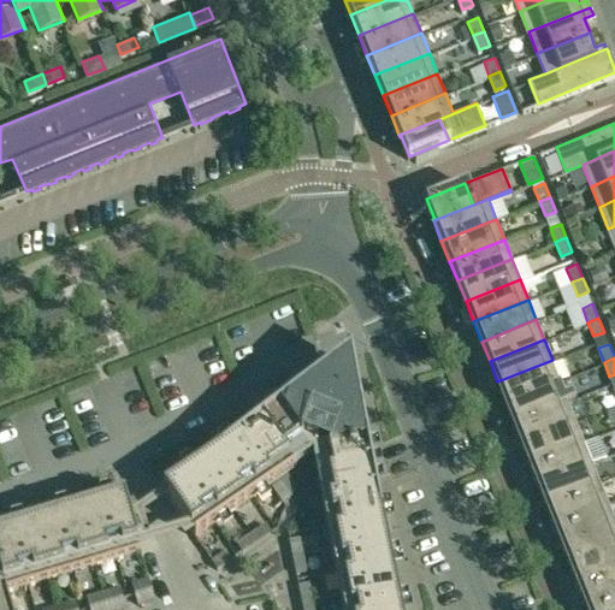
[(352,360),(281,408),(164,489),(196,534),(313,454),(344,609),(401,609),(353,369),(352,360)]
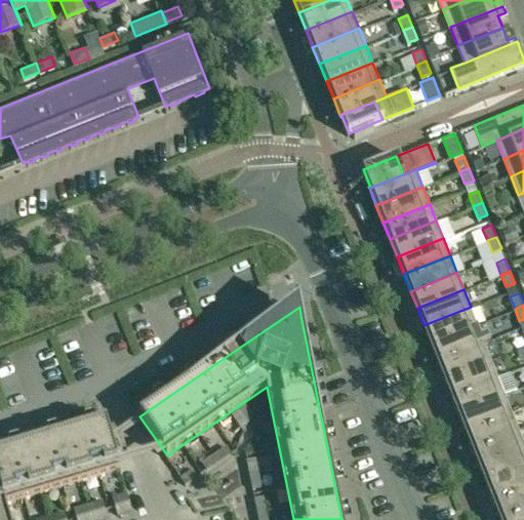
[(424,325),(431,343),(477,324),(471,307),(424,325)]
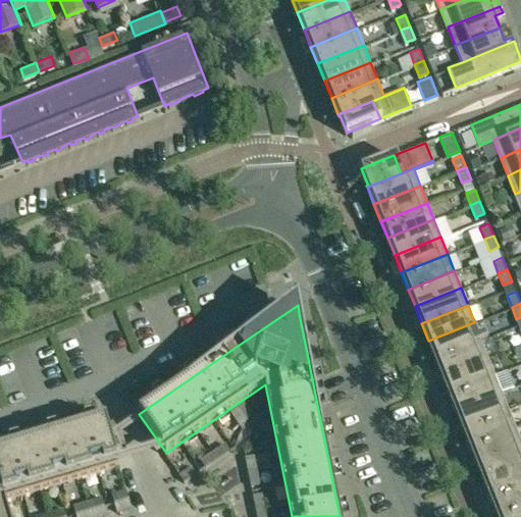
[(478,331),(474,322),(428,341),(435,357),(481,339),(481,338),(487,335),(485,329),(478,331)]
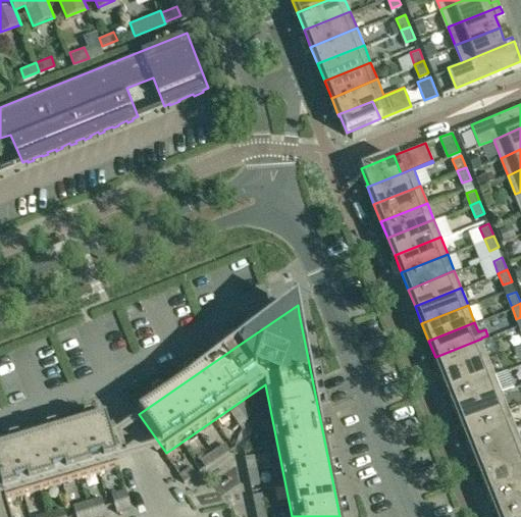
[(481,339),(435,357),(441,374),(488,356),(481,339)]
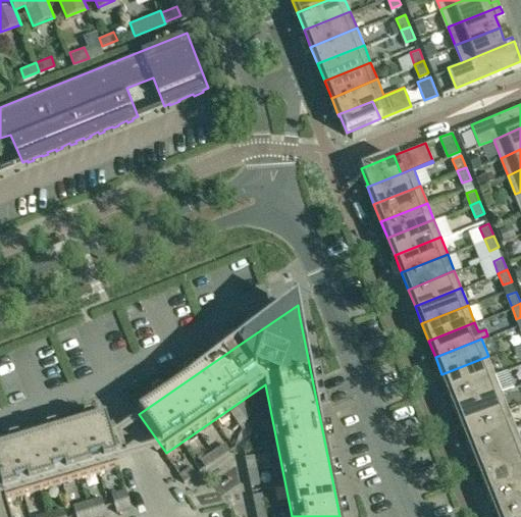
[(496,373),(488,356),(441,374),(449,392),(496,373)]
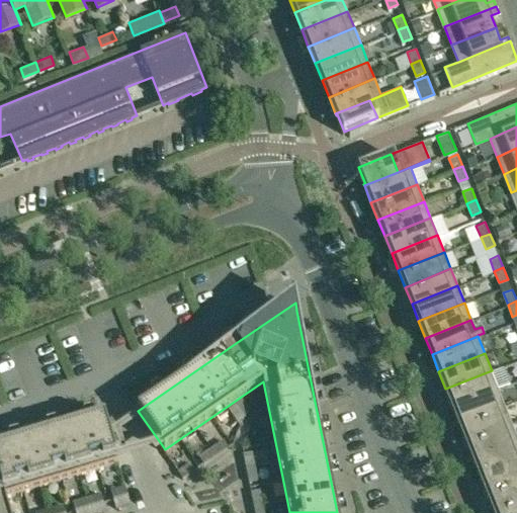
[(492,370),(445,389),(452,406),(498,388),(509,383),(502,366),(492,370)]
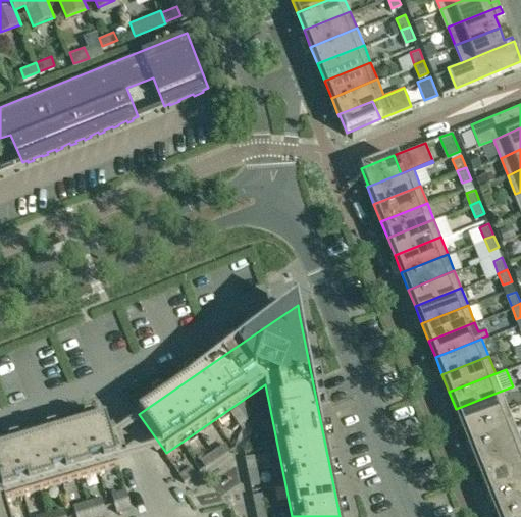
[(509,408),(502,391),(456,409),(463,426),(509,408)]
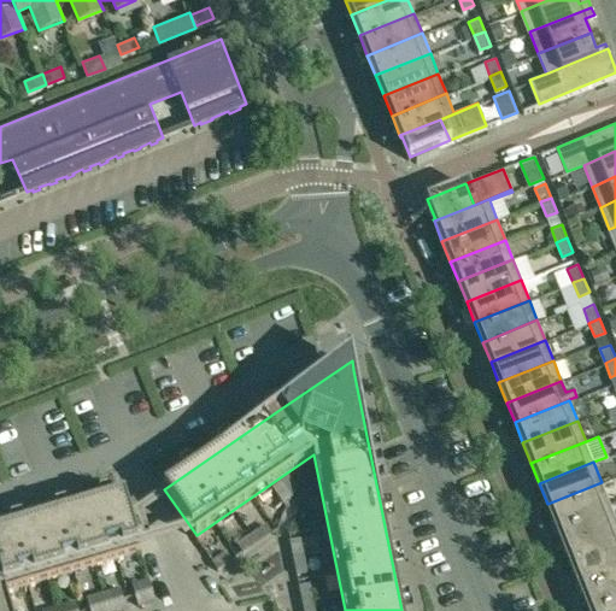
[(282,480),(273,486),(283,500),(292,494),(282,480)]
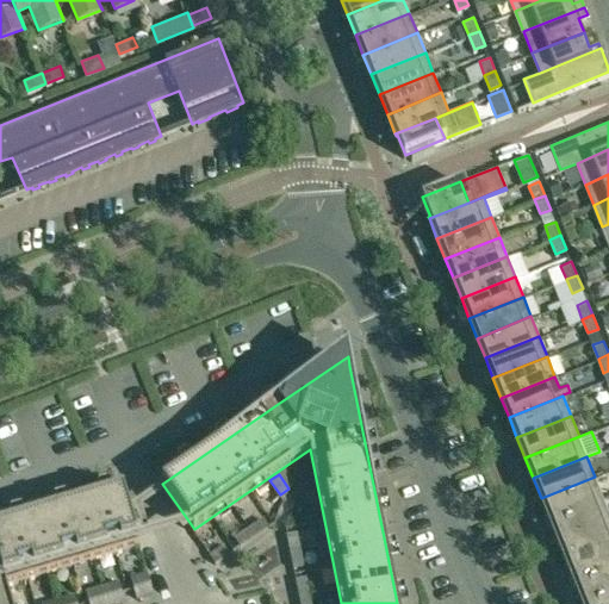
[(595,477),(541,498),(548,517),(603,496),(595,477)]
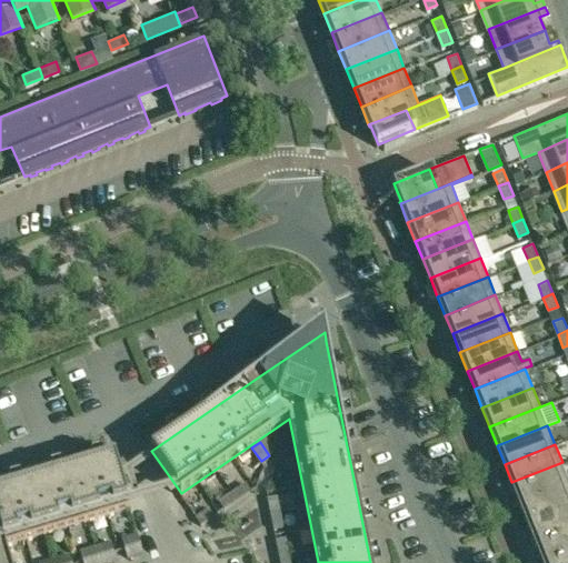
[(295,455),(278,459),(280,469),(297,465),(295,455)]
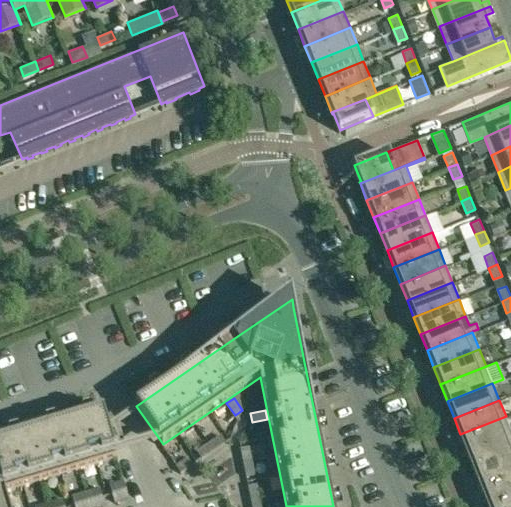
[(0,442),(0,469),(6,489),(117,456),(104,411),(0,442)]
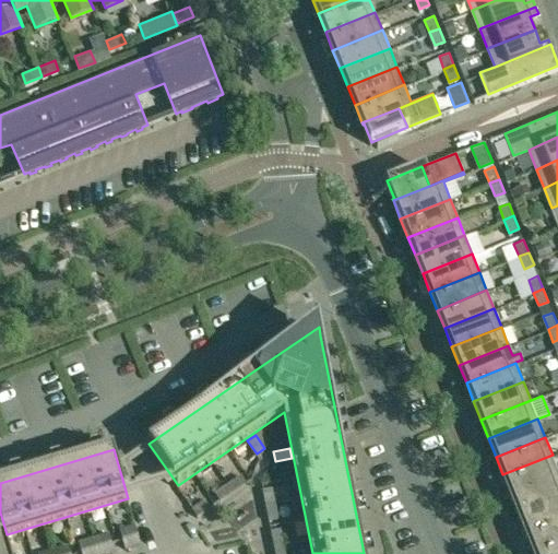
[(557,469),(553,455),(502,474),(510,493),(557,473),(557,469)]
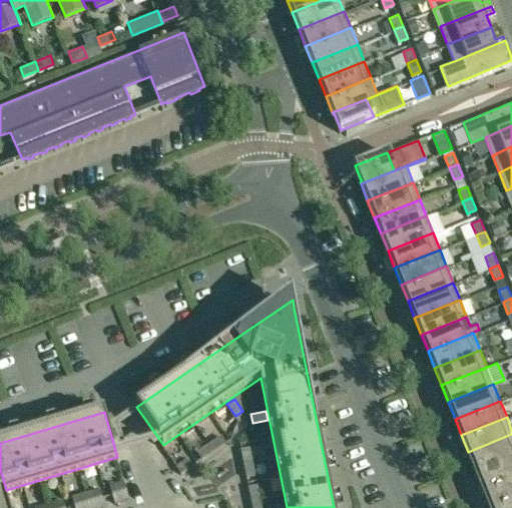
[(209,442),(214,449),(225,441),(220,434),(209,442)]
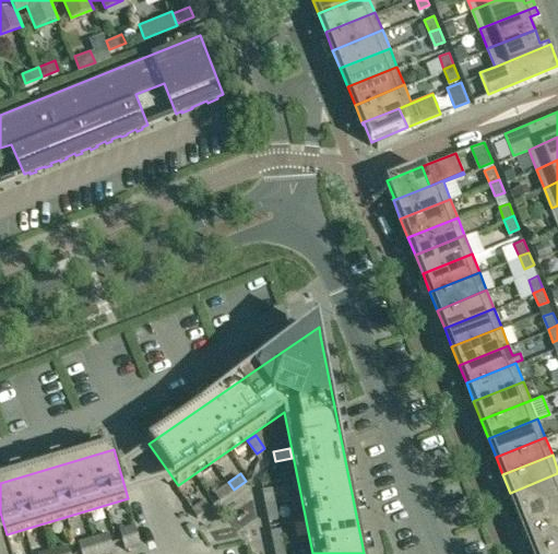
[(557,473),(510,493),(518,511),(557,494),(557,473)]
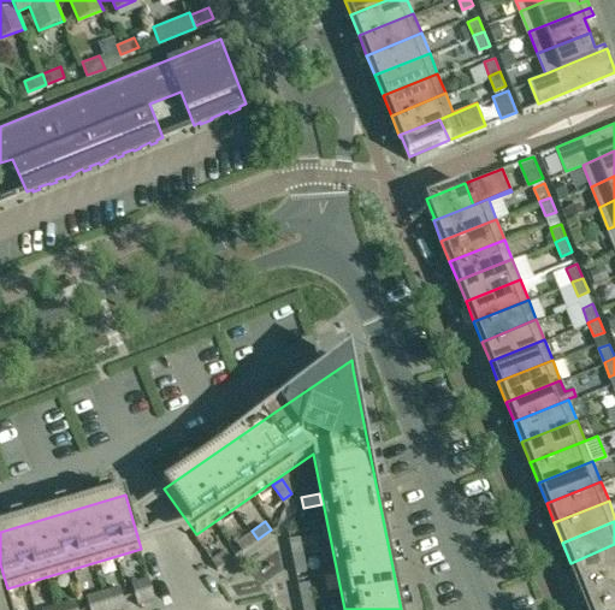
[(258,539),(252,531),(237,540),(243,549),(258,539)]
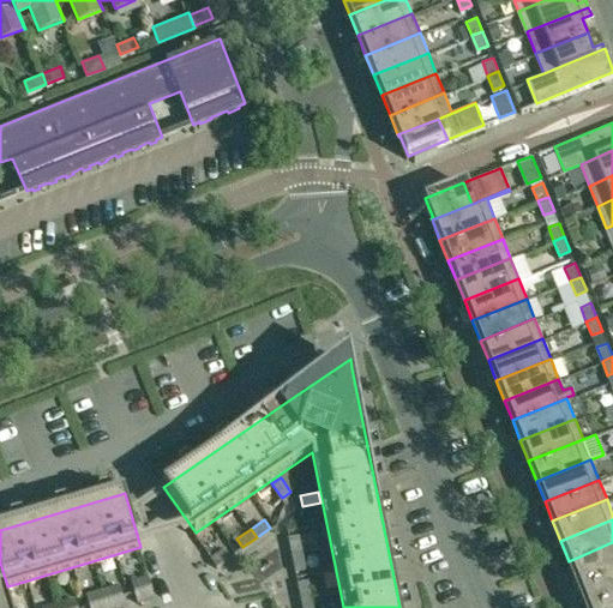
[(289,536),(293,553),(302,551),(299,534),(289,536)]
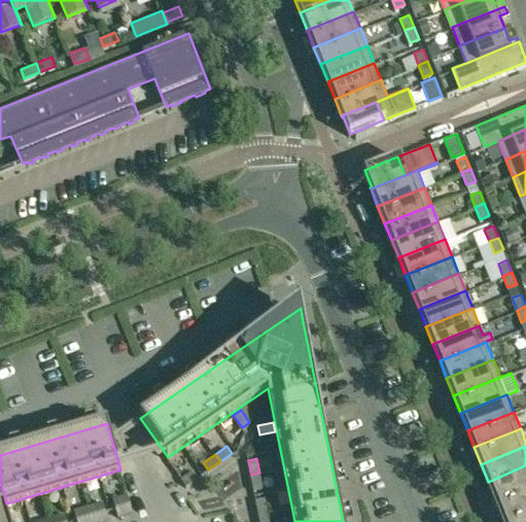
[(525,465),(488,482),(494,499),(525,485),(525,465)]
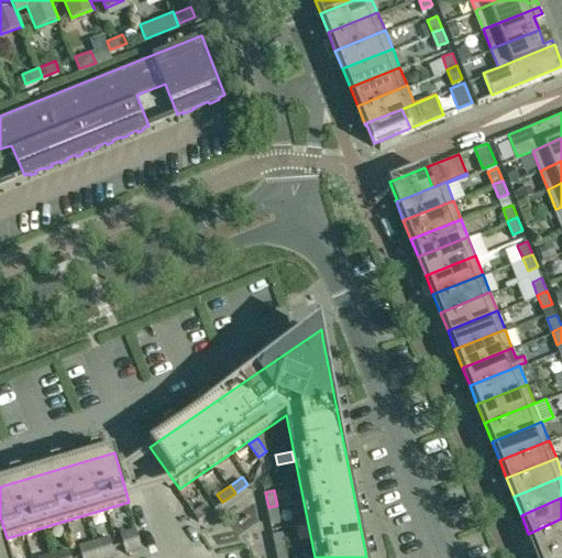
[(207,502),(194,511),(199,518),(212,510),(207,502)]
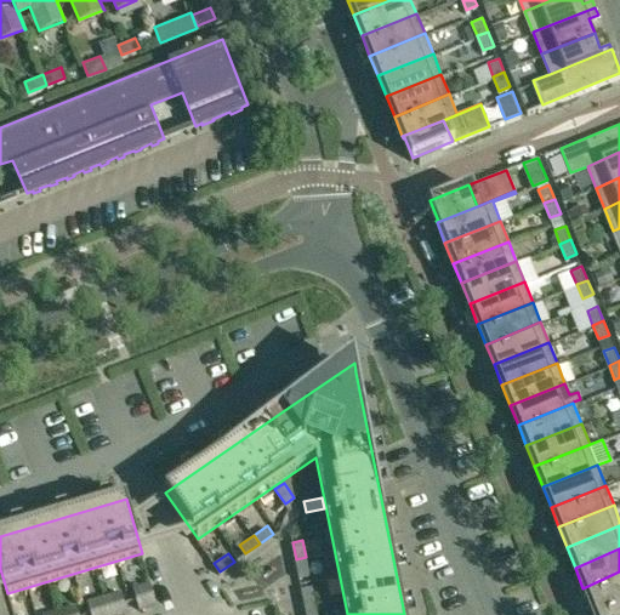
[(306,557),(296,559),(300,575),(310,574),(306,557)]
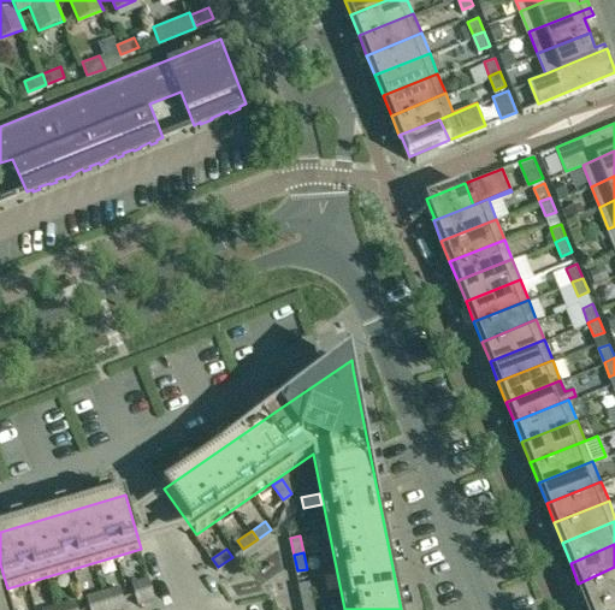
[(0,609),(13,609),(7,588),(0,564),(0,609)]
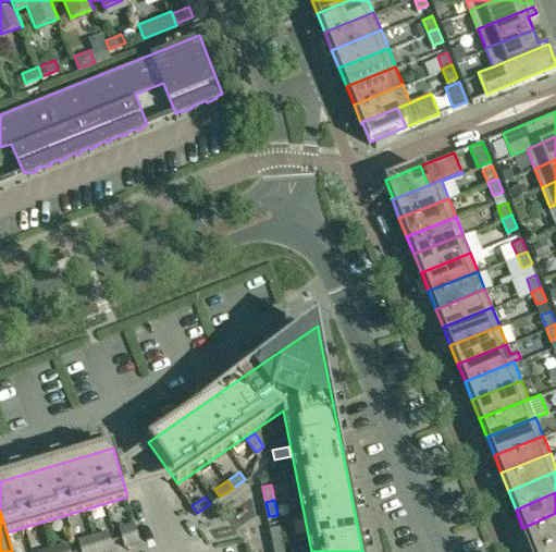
[(555,513),(522,528),(530,546),(555,535),(555,513)]
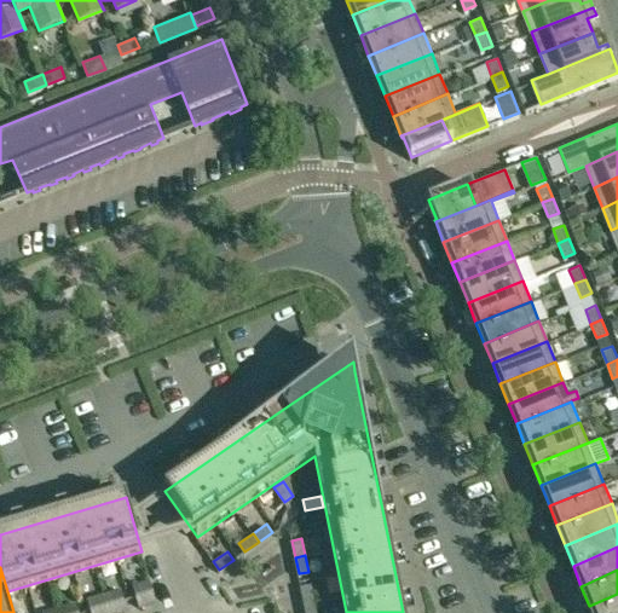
[(150,579),(133,584),(139,605),(156,599),(150,579)]
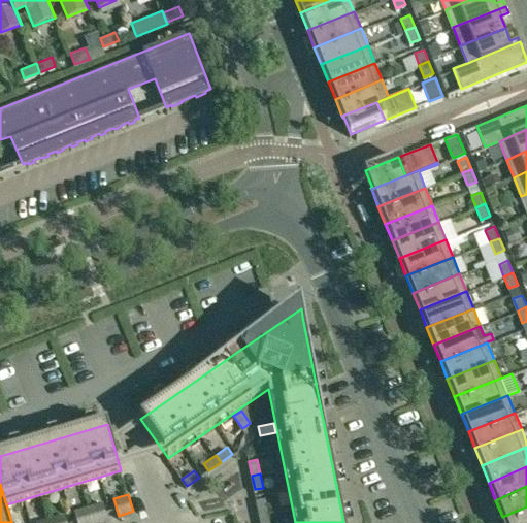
[(257,499),(259,514),(268,512),(265,498),(257,499)]
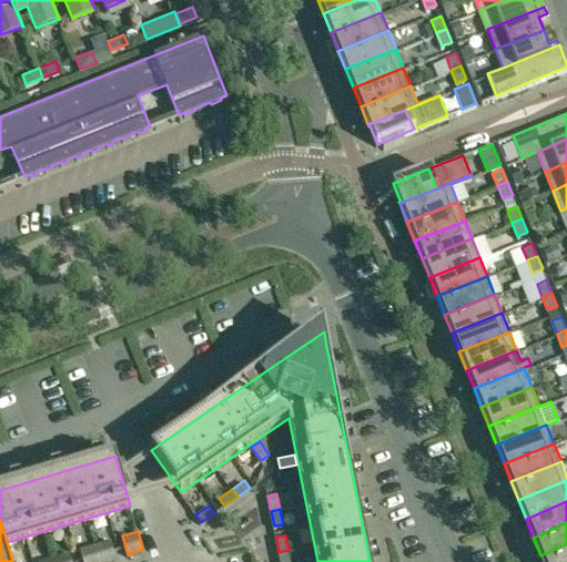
[(110,539),(95,543),(101,561),(117,558),(110,539)]
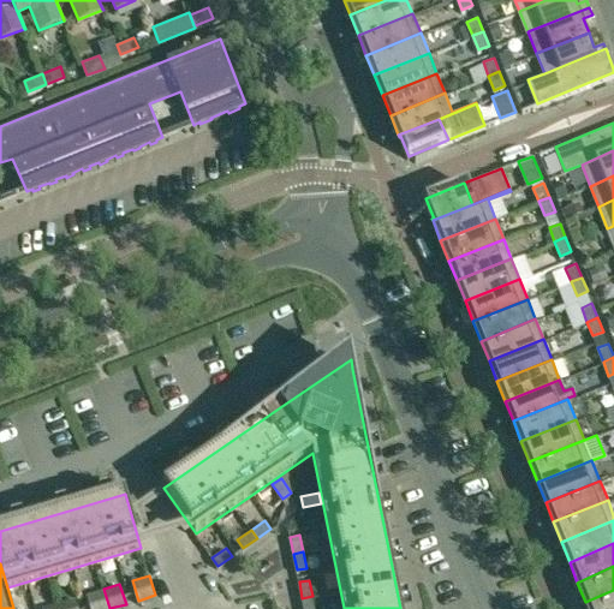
[(107,608),(109,608),(103,589),(87,593),(91,608),(107,608)]
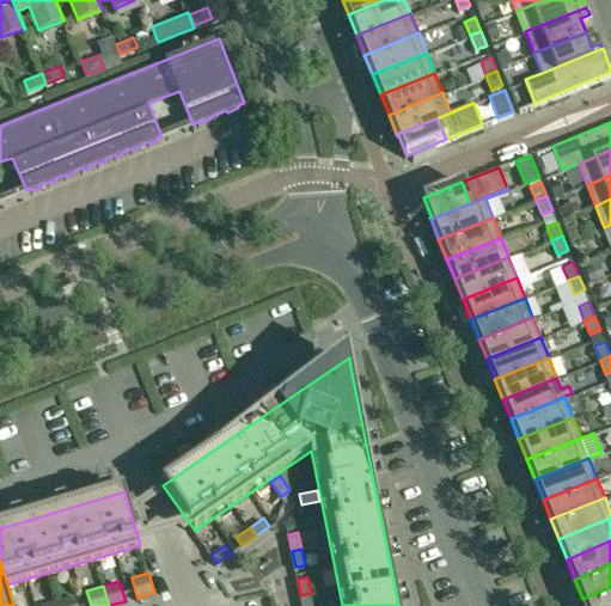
[(610,587),(582,599),(585,605),(610,605),(610,587)]
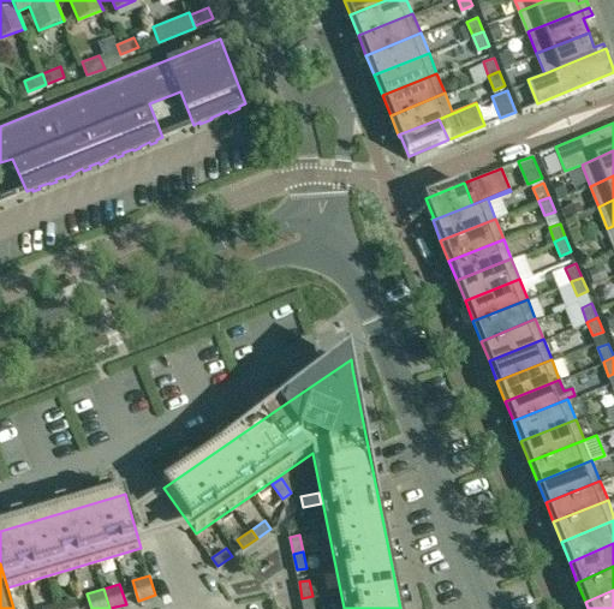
[(314,608),(313,596),(302,598),(304,608),(314,608)]
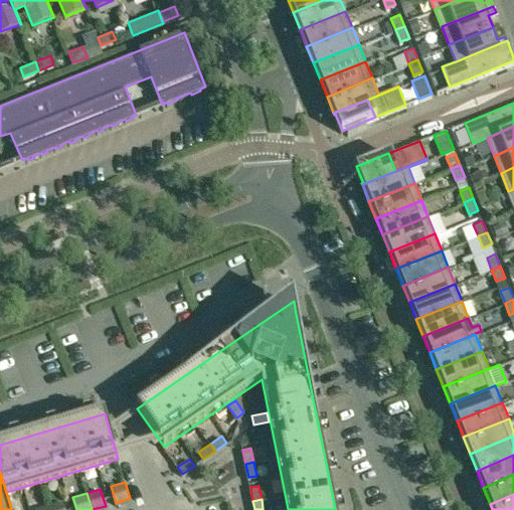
[(65,509),(63,500),(49,504),(50,509),(65,509)]
